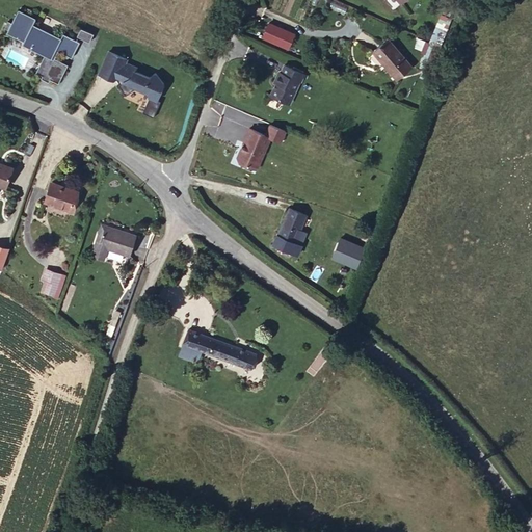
[(70,58),(79,43),(62,32),(59,38),(31,24),(34,18),(17,8),(5,31),(21,40),(19,43),(43,55),(33,73),(40,76),(38,79),(46,83),(48,80),(54,84),(58,76),(60,77),(67,67),(50,57),(54,50),(70,58)]
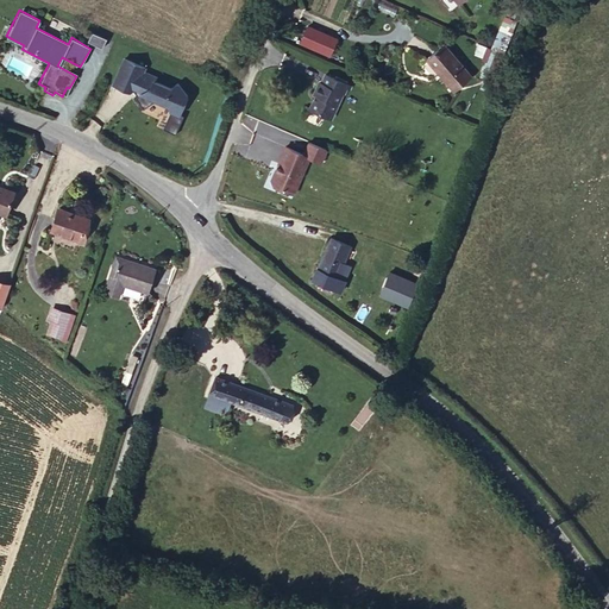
[(303,44),(331,54),(338,38),(309,27),(303,44)]
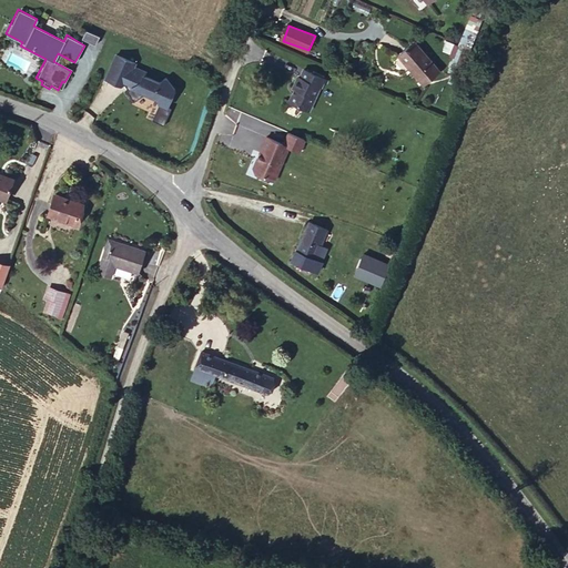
[(82,40),(95,46),(100,37),(87,30),(82,40)]
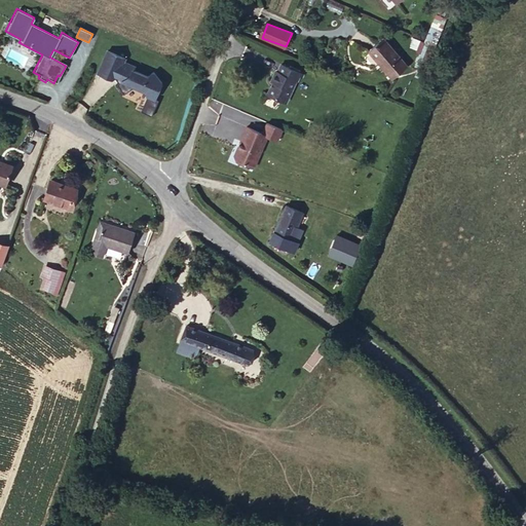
[(382,40),(371,51),(396,77),(408,66),(382,40)]
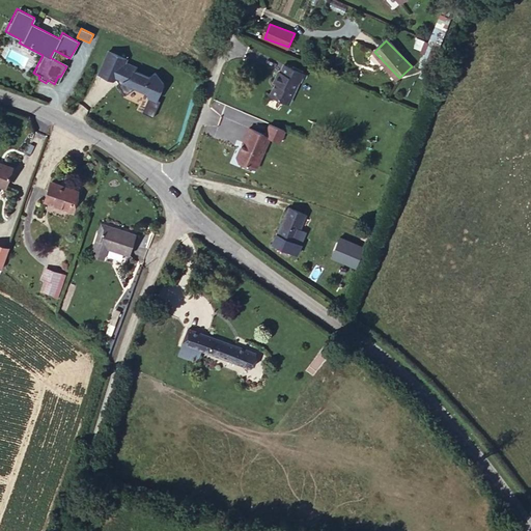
[(127,58),(109,50),(99,72),(113,79),(116,78),(119,83),(117,84),(124,94),(137,87),(147,91),(149,98),(142,112),(154,117),(161,101),(157,99),(164,83),(156,72),(149,77),(135,70),(137,66),(126,61),(127,58)]
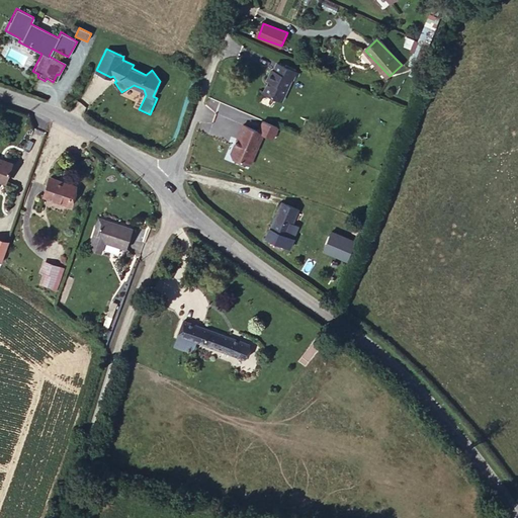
[(293,70),(277,64),(274,71),(270,70),(267,81),(269,81),(264,95),(282,101),(293,70)]
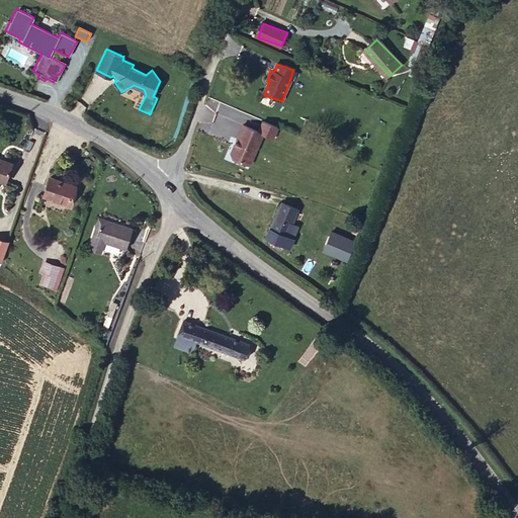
[(279,127),(264,121),(260,132),(245,125),(233,154),(234,158),(252,165),(265,134),(275,138),(279,127)]
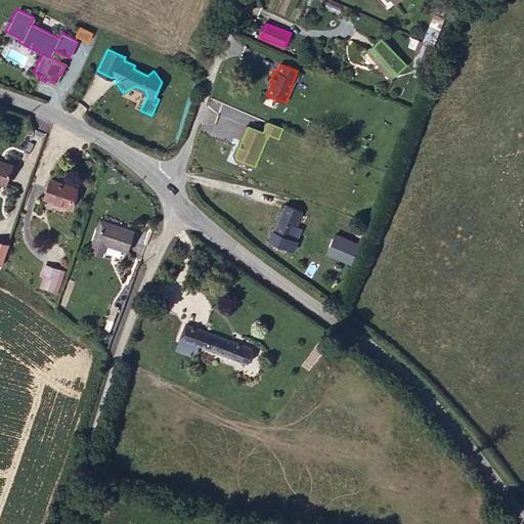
[(13,168),(0,164),(0,184),(7,186),(13,168)]
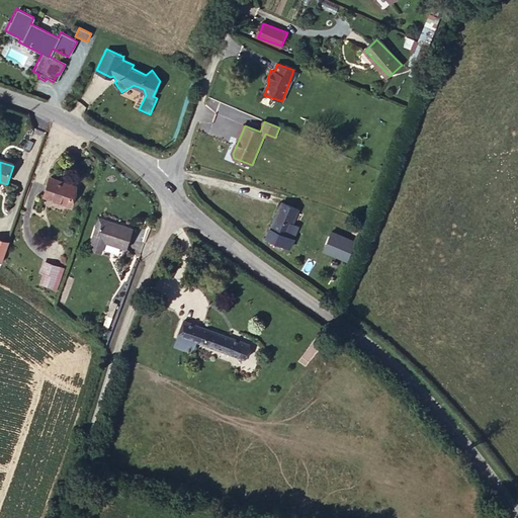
[(77,185),(52,177),(47,196),(72,204),(77,185)]
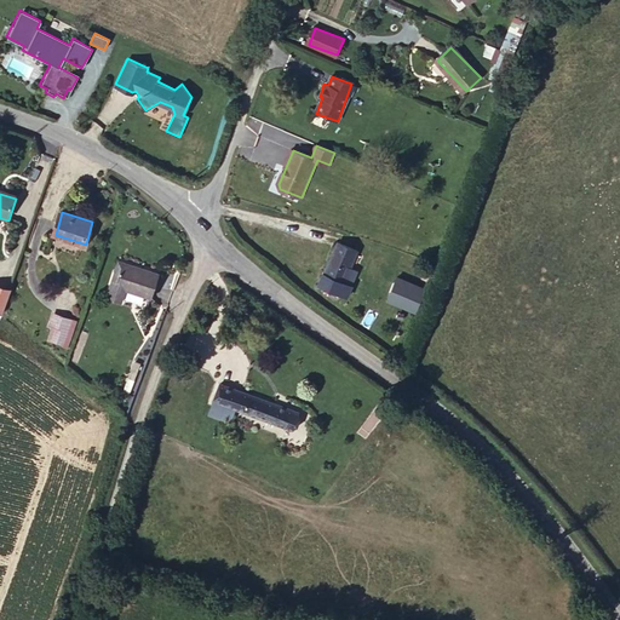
[(356,248),(337,241),(320,288),(345,299),(359,268),(350,264),(356,248)]
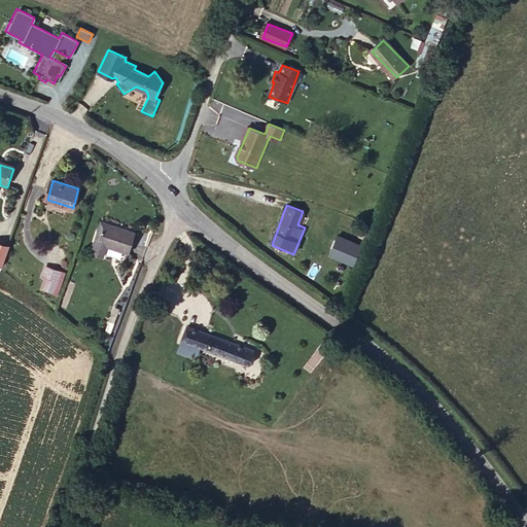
[(105,236),(109,223),(103,221),(99,234),(105,236)]
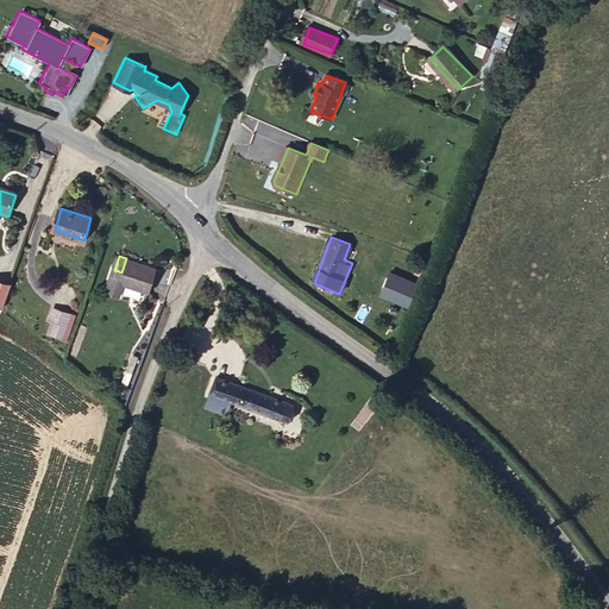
[(161,270),(126,258),(121,272),(114,270),(108,290),(123,295),(126,283),(152,293),(161,270)]
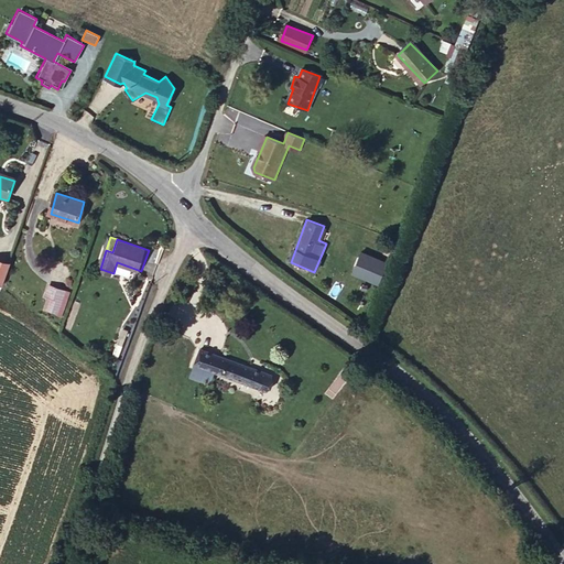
[(351,271),(389,284),(397,263),(359,250),(351,271)]
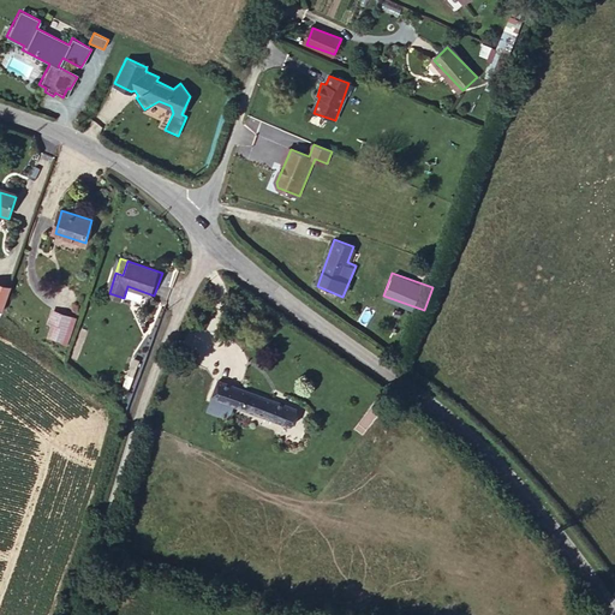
[(0,312),(5,315),(12,292),(0,288),(0,312)]
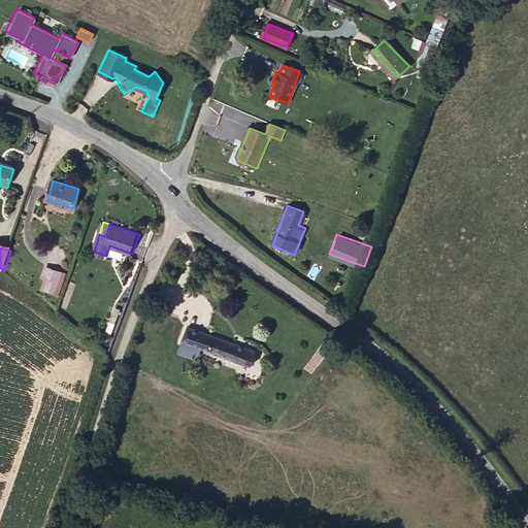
[(54,292),(59,272),(45,268),(42,277),(47,278),(45,289),(54,292)]
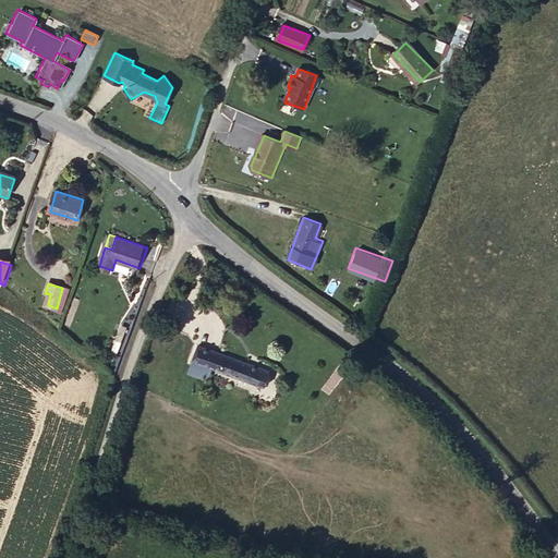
[(67,290),(62,288),(57,308),(62,308),(67,290)]
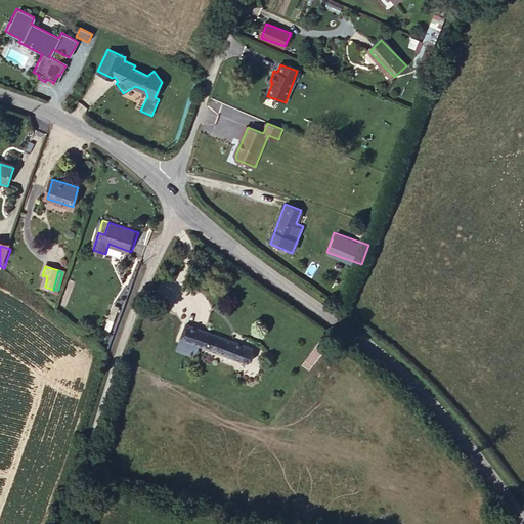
[(120,308),(114,307),(104,328),(111,331),(120,308)]
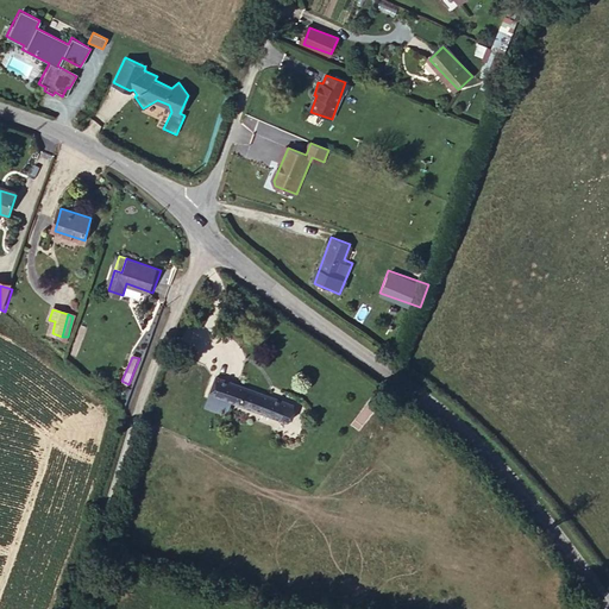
[(295,402),(214,376),(208,395),(288,421),(295,402)]
